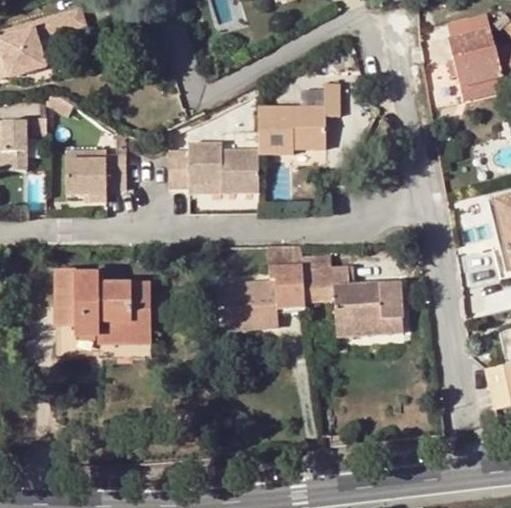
[(84,4),(47,16),(53,34),(89,23),(84,4)]
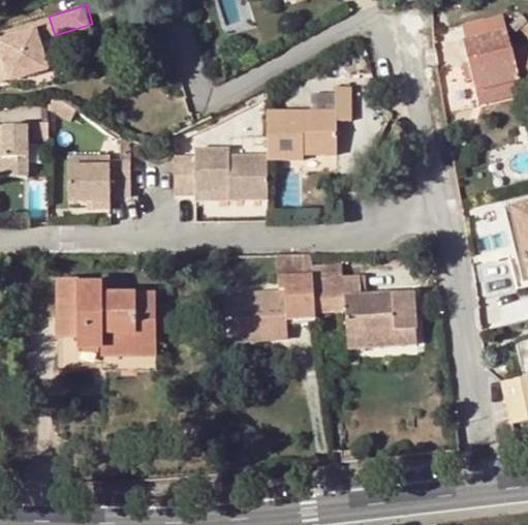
[(461,22),(465,35),(505,26),(502,12),(461,22)]
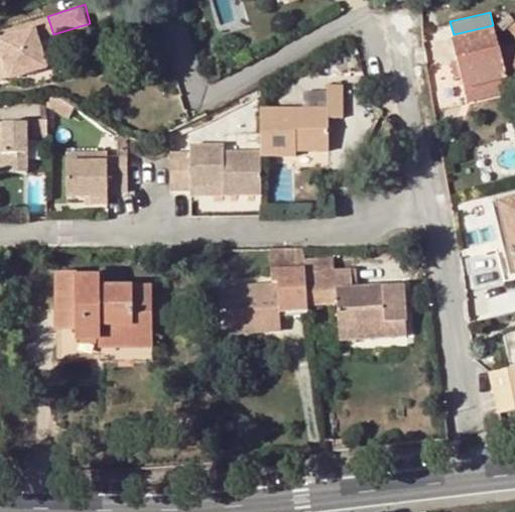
[(5,29),(7,35),(37,26),(40,39),(53,34),(47,16),(5,29)]
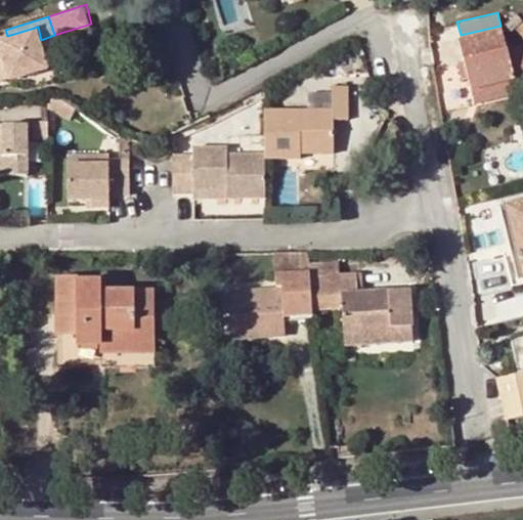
[(500,26),(461,35),(456,37),(463,58),(480,55),(484,76),(467,79),(472,96),(521,84),(522,83),(522,42),(505,47),(500,26)]
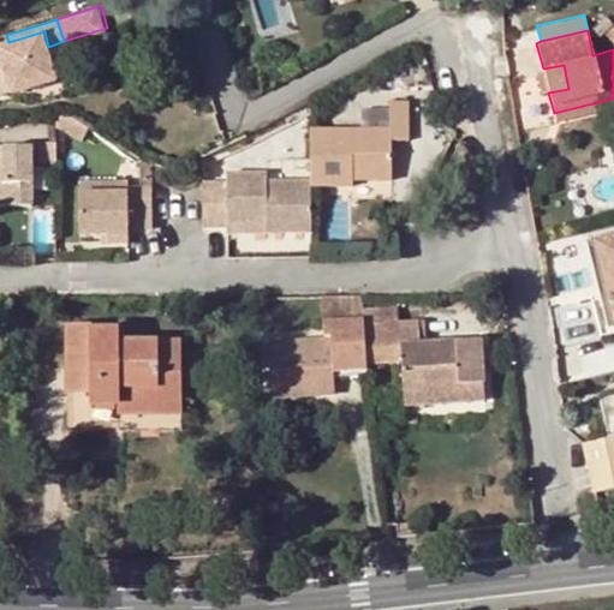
[(45,31),(9,42),(0,45),(0,94),(59,76),(48,47),(45,31)]
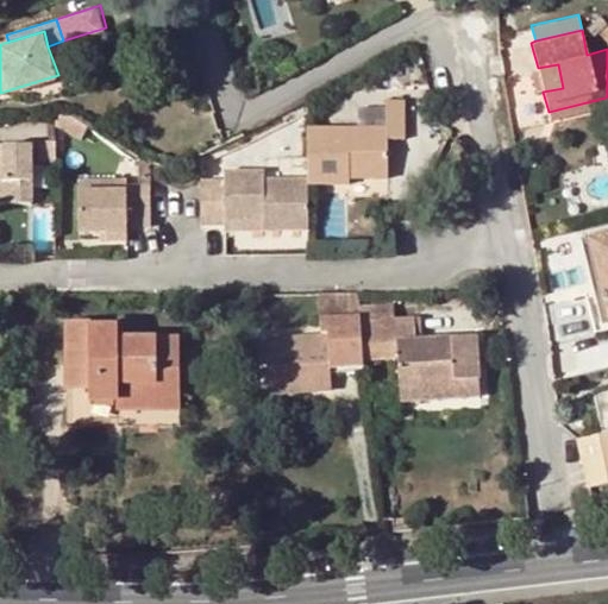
[(558,64),(538,68),(538,69),(543,89),(543,92),(563,88),(558,64)]
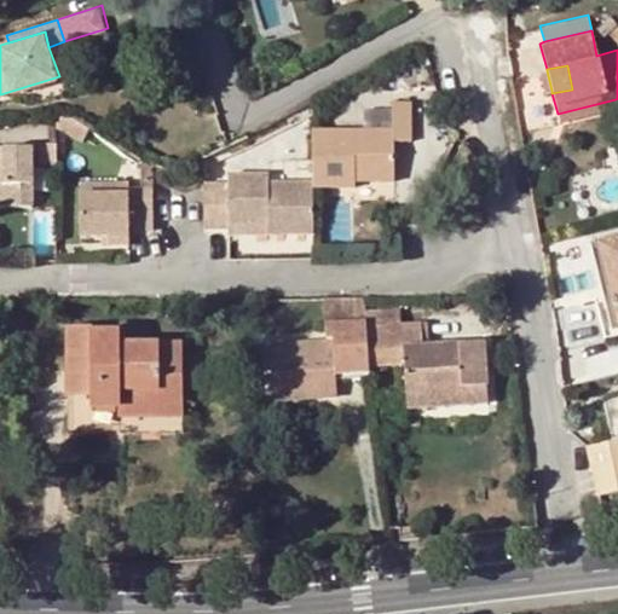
[(552,91),(547,70),(539,71),(542,93),(552,91)]
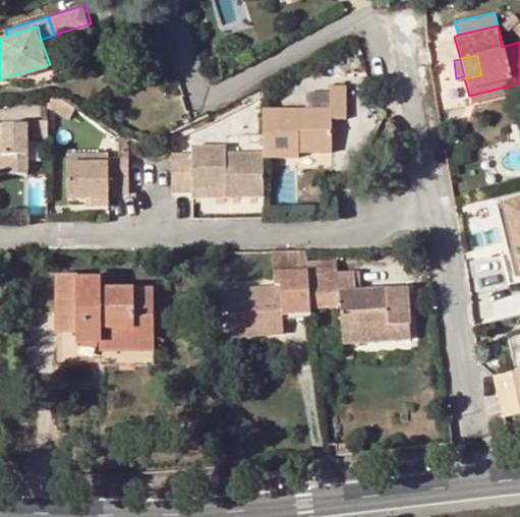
[(266,108),(268,156),(268,159),(304,158),(304,152),(337,152),(335,119),(347,118),(346,82),(333,81),(333,106),(266,108)]
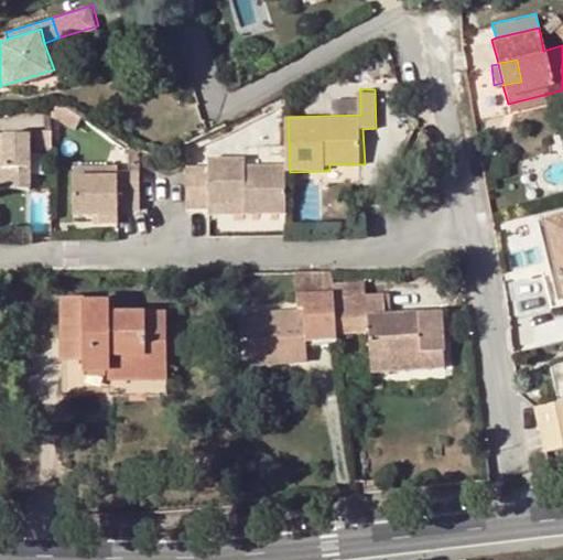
[(562,98),(562,97),(561,90),(508,104),(509,110),(562,98)]
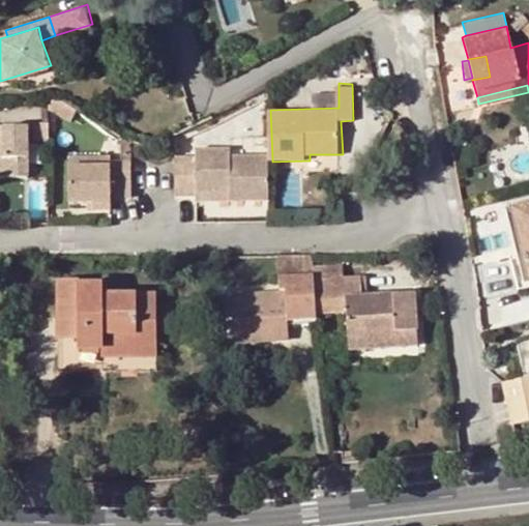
[(50,120),(35,120),(35,138),(50,137),(50,120)]
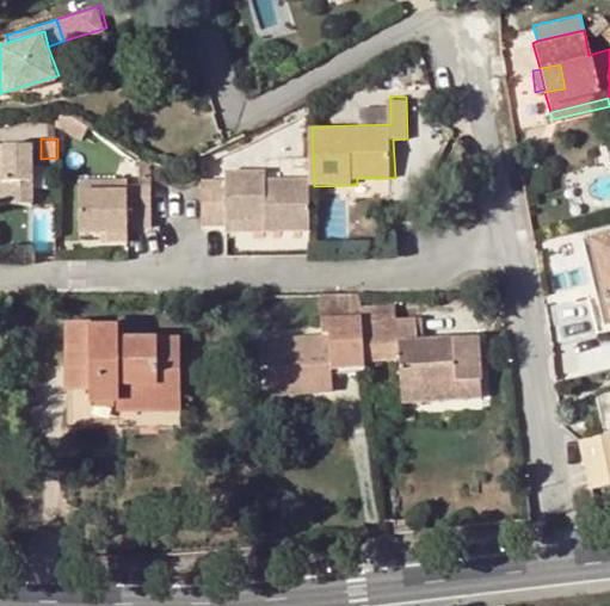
[(34,144),(0,144),(0,205),(36,204),(34,144)]
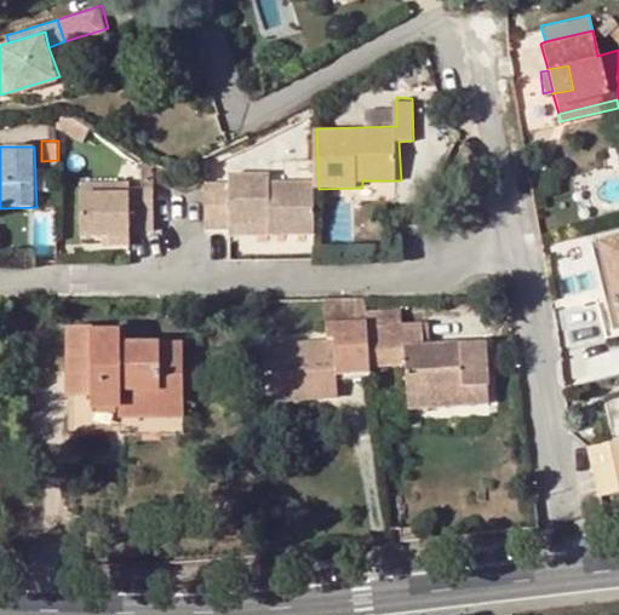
[(156,190),(156,165),(145,165),(148,189),(156,190)]
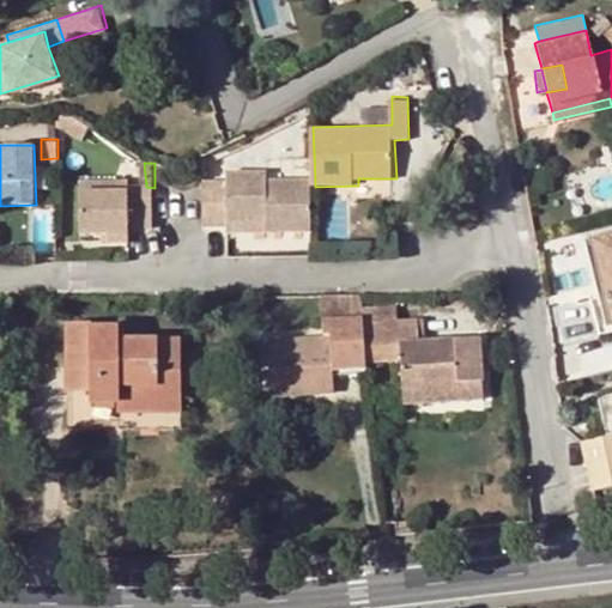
[(230,182),(208,182),(208,229),(231,228),(231,223),(278,222),(279,231),(316,230),(315,187),(315,183),(271,182),(270,175),(230,174),(230,182)]
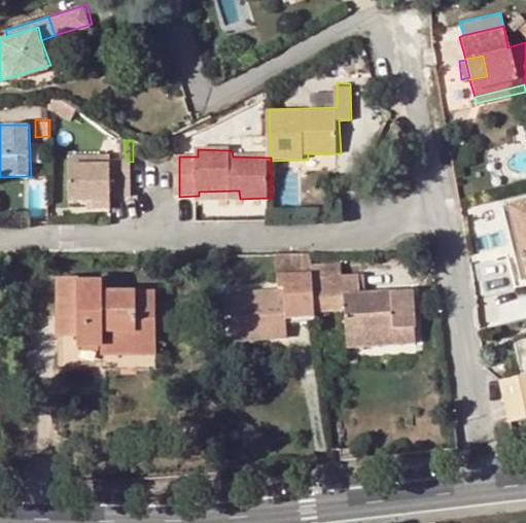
[(73,157),(73,167),(113,166),(113,162),(113,157),(73,157)]
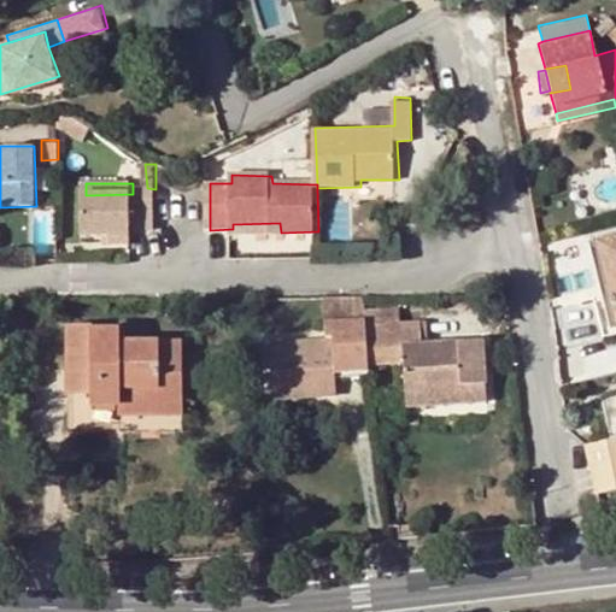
[(134,229),(156,230),(156,189),(147,188),(133,189),(133,194),(86,195),(87,237),(135,236),(134,229)]
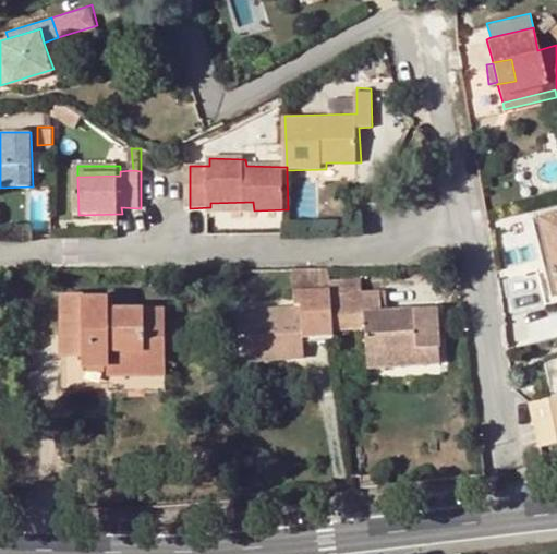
[(210,213),(254,211),(253,202),(210,203),(210,207),(210,213)]
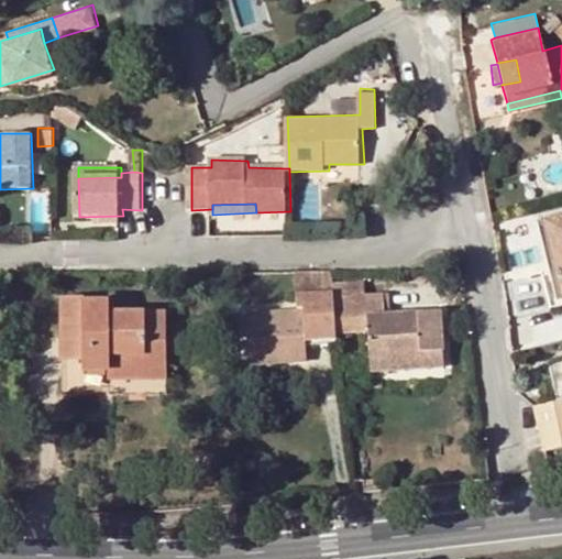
[(542,219),(555,271),(561,269),(561,242),(555,216),(542,219)]
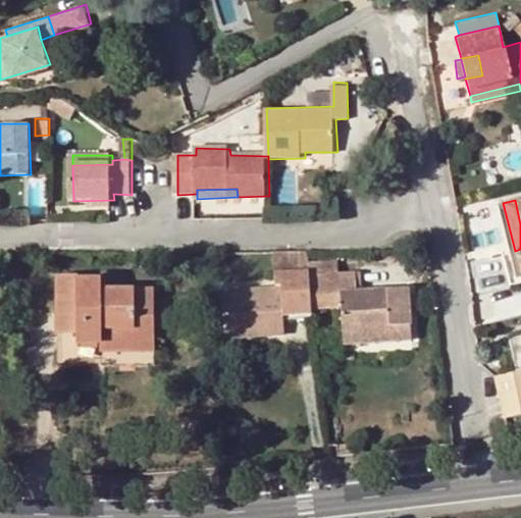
[(341,259),(341,248),(307,249),(308,264),(308,266),(309,271),(336,270),(335,258),(341,259)]
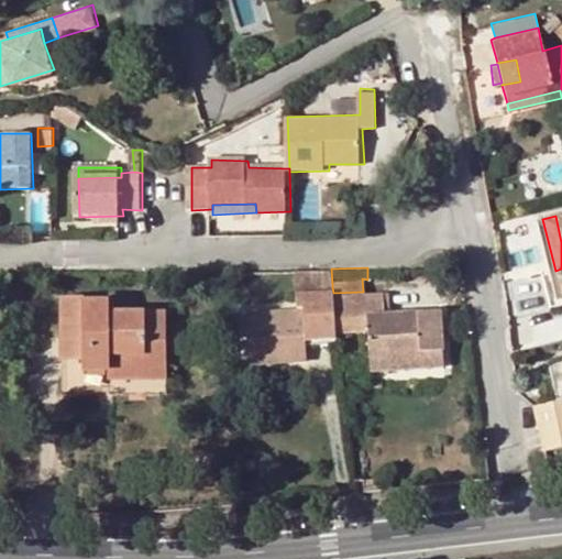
[(331,269),(291,269),(294,292),(332,287),(332,285),(331,269)]
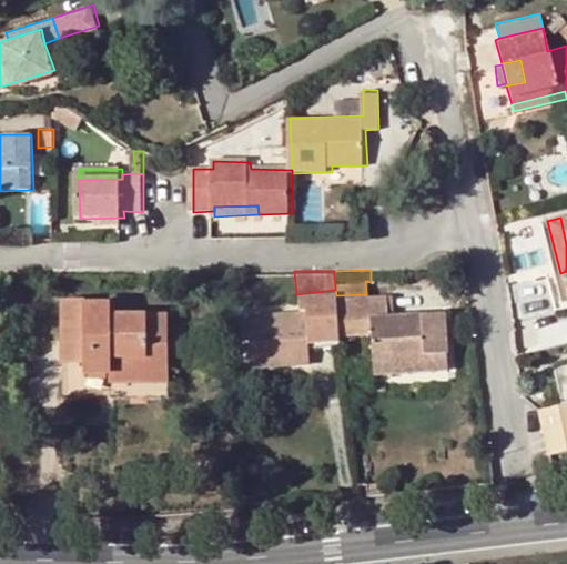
[(335,290),(296,294),(297,310),(247,313),(251,365),(307,361),(306,345),(337,342),(337,334),(336,295),(335,290)]
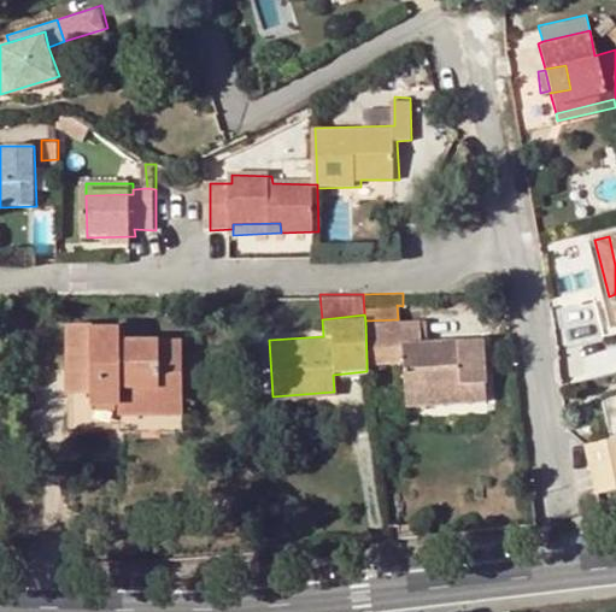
[(365,321),(367,363),(402,360),(404,390),(417,390),(417,404),(482,400),(480,340),(426,341),(417,342),(416,318),(398,319),(365,321)]
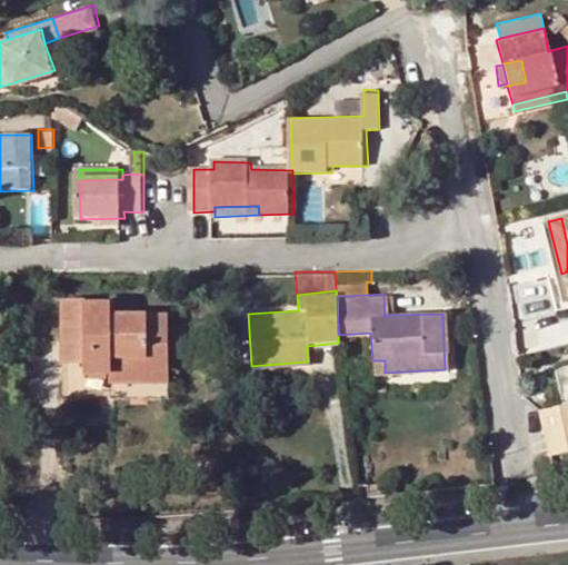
[(58,298),(59,345),(80,345),(81,359),(82,373),(110,373),(110,370),(167,368),(165,314),(108,315),(108,303),(81,303),(80,298),(58,298)]
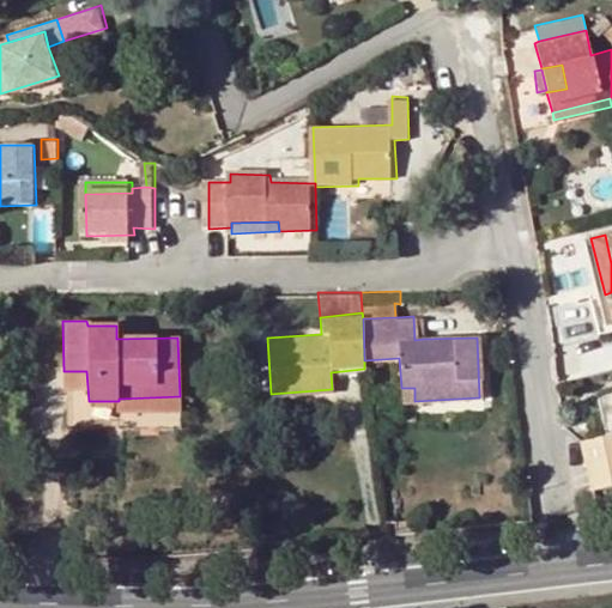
[(86,371),(64,371),(64,388),(68,388),(70,427),(181,426),(180,411),(180,396),(119,399),(119,401),(89,401),(88,387),(86,371)]
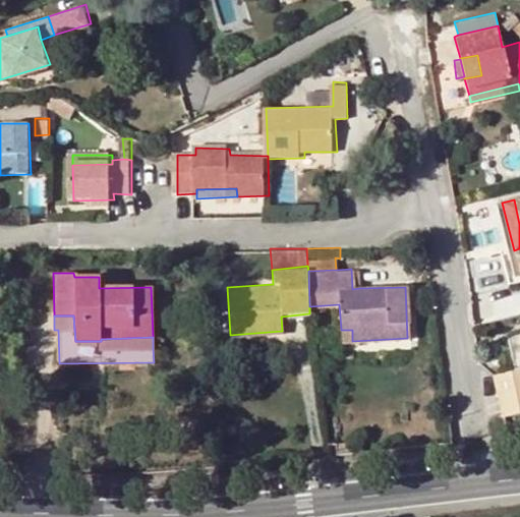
[(352,330),(341,330),(342,341),(352,341),(352,330)]
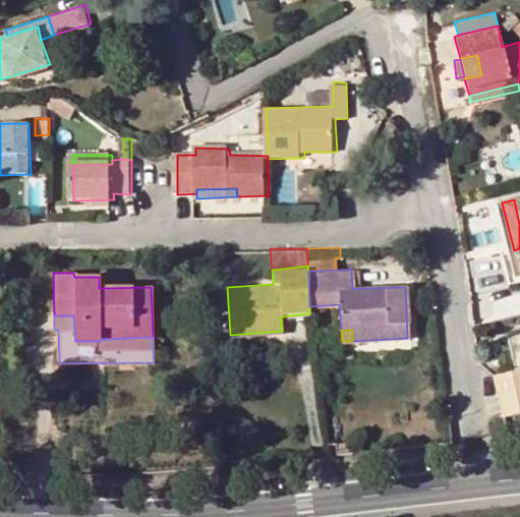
[(490,375),(500,415),(519,411),(519,333),(505,337),(512,370),(490,375)]
